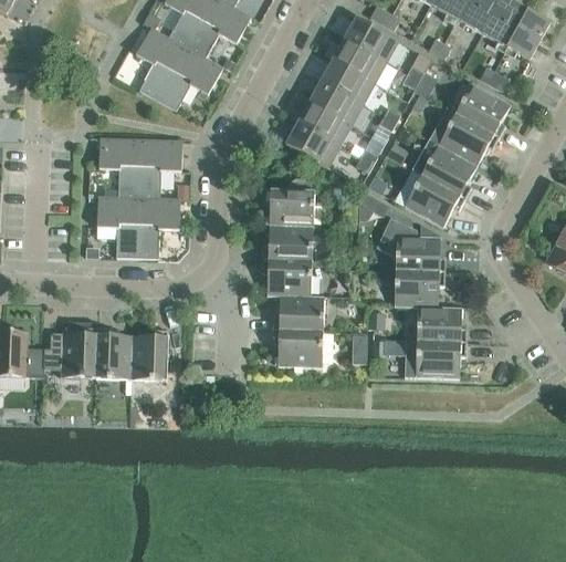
[(0,0),(0,9),(6,12),(12,0),(0,0)]
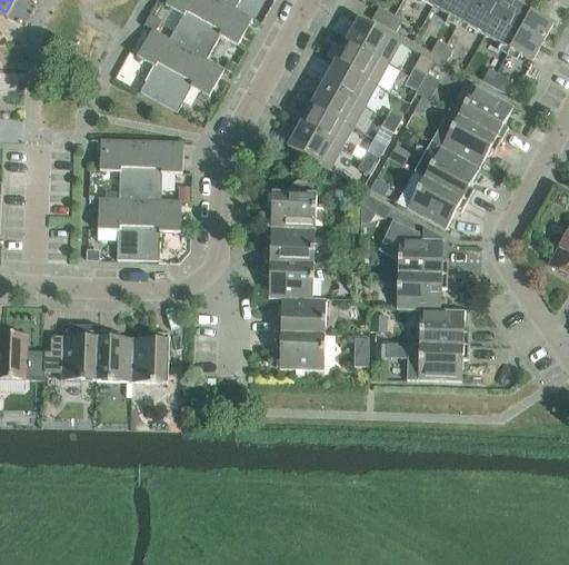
[(166,0),(165,2),(182,12),(169,37),(188,47),(213,0),(166,0)]
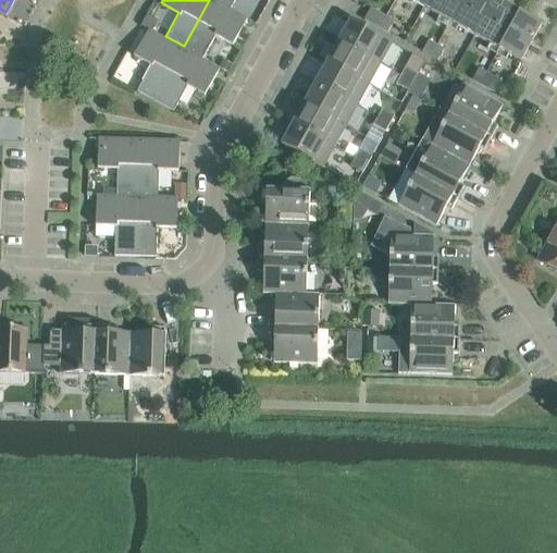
[(247,15),(230,5),(220,0),(209,0),(184,46),(201,57),(215,33),(232,41),(247,15)]
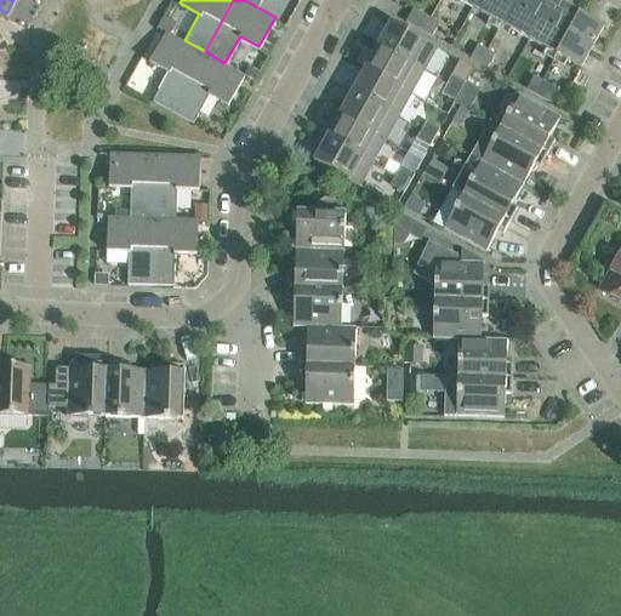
[(476,0),(473,5),(501,20),(511,0),(476,0)]
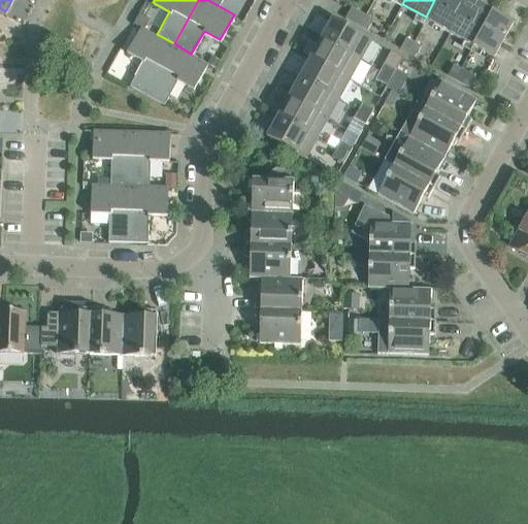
[(434,0),(426,17),(450,30),(466,0),(434,0)]
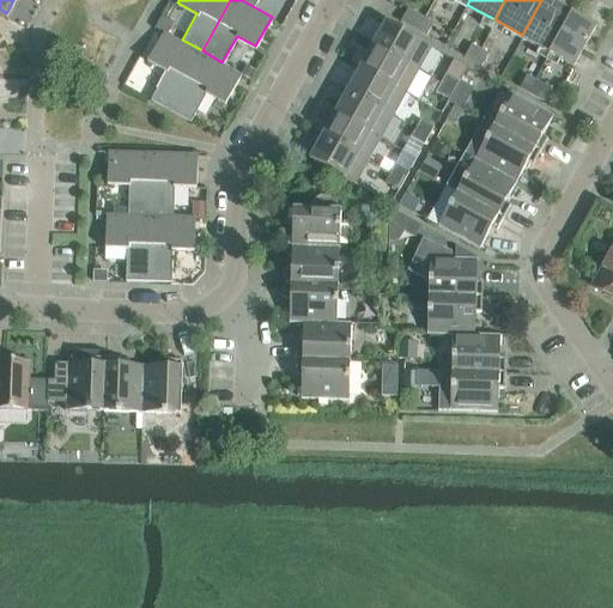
[(541,0),(522,35),(550,50),(572,10),(556,0),(541,0)]
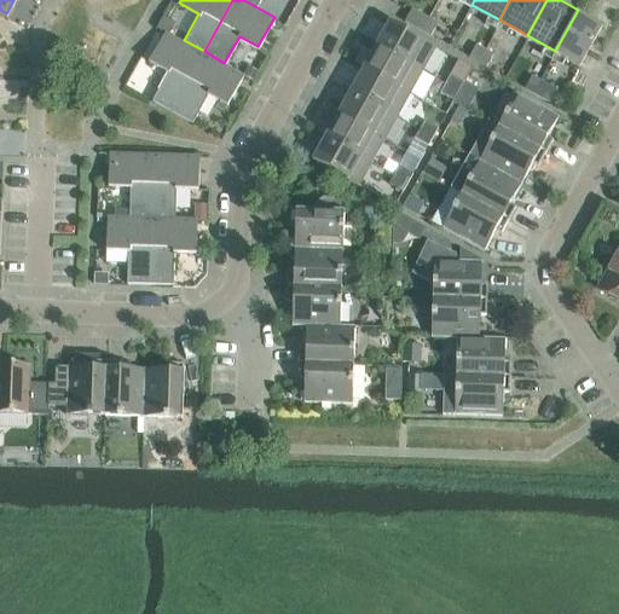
[(405,18),(421,27),(428,15),(411,5),(405,18)]
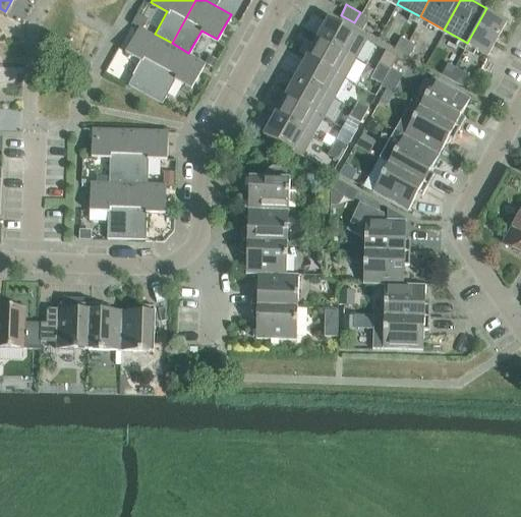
[(506,19),(495,13),(486,8),(467,43),(486,54),(506,19)]
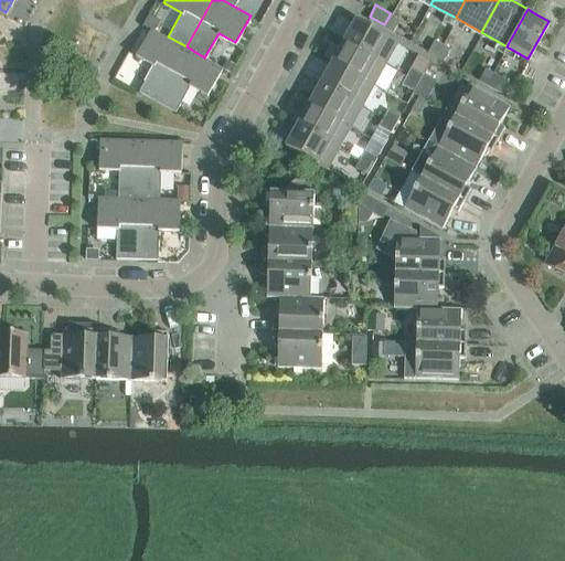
[(148,11),(141,22),(150,27),(151,28),(157,17),(148,11)]
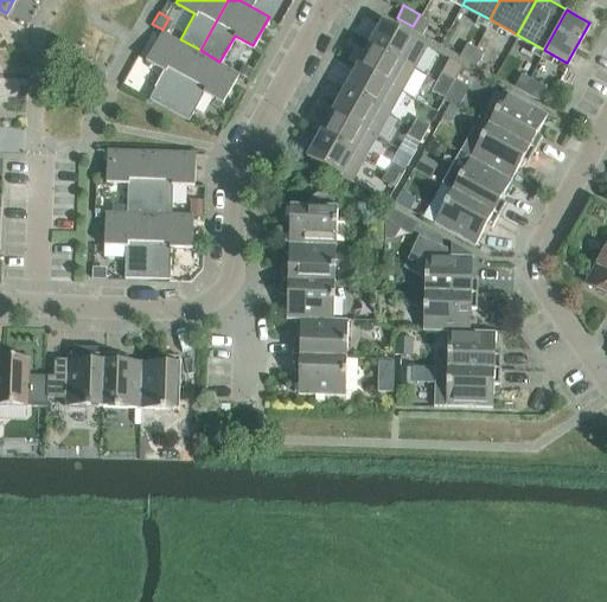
[(428,19),(420,14),(413,26),(421,31),(428,19)]
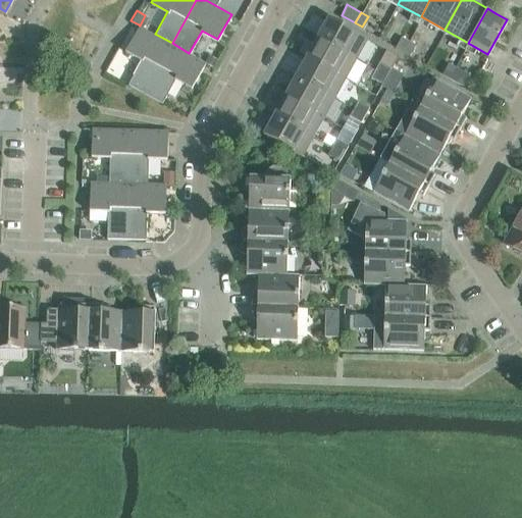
[(317,36),(347,52),(356,57),(367,37),(328,15),(317,36)]
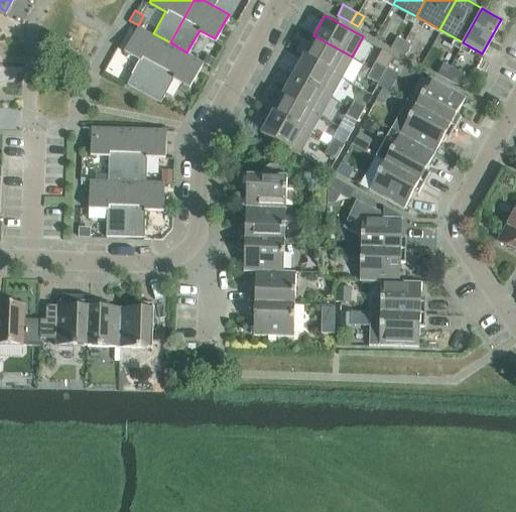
[(170,42),(153,33),(138,25),(137,24),(124,49),(139,57),(127,81),(143,91),(170,42)]
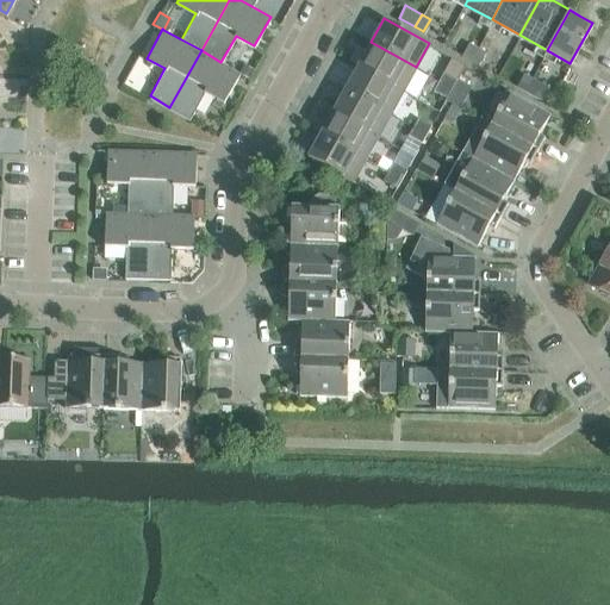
[(468,41),(461,52),(471,58),(478,45),(468,41)]
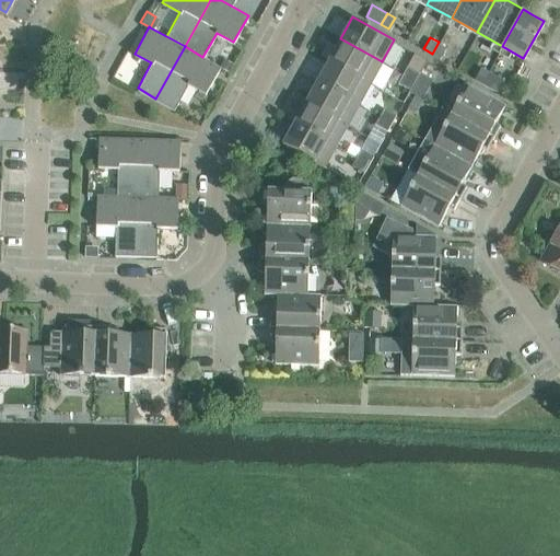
[(340,38),(329,59),(371,82),(382,88),(393,67),(382,61),(372,56),(340,38)]
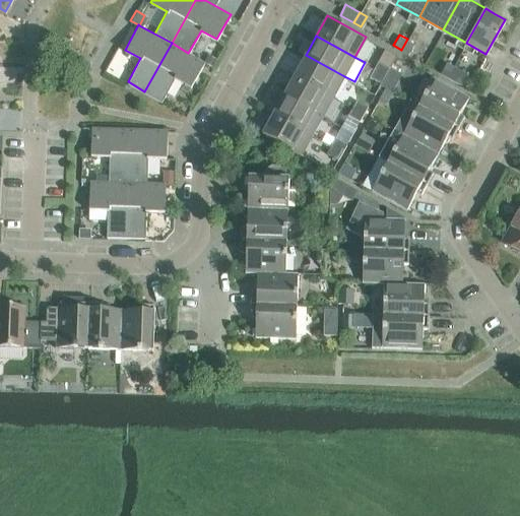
[(413,43),(407,39),(401,50),(407,53),(413,43)]
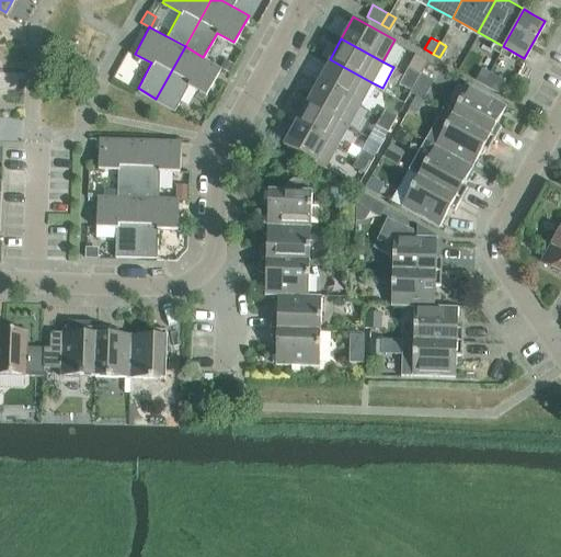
[(219,66),(203,57),(185,46),(156,99),(174,109),(189,83),(206,93),(220,66),(219,66)]
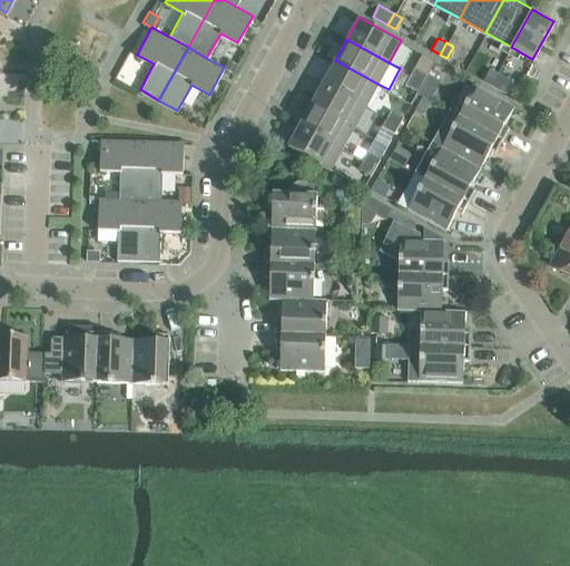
[(236,62),(228,58),(223,67),(224,67),(231,71),(236,62)]
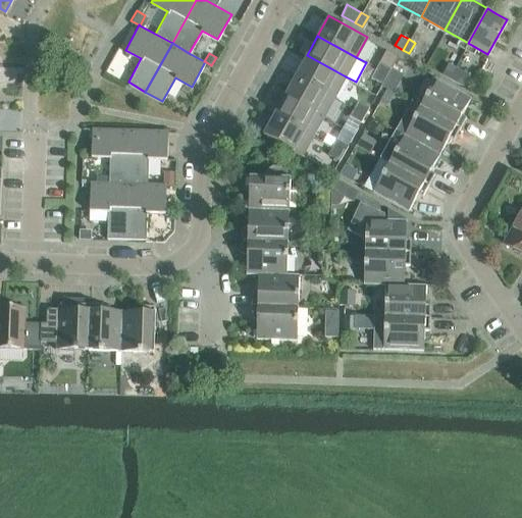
[(335,96),(346,76),(307,55),(296,73),(335,96)]
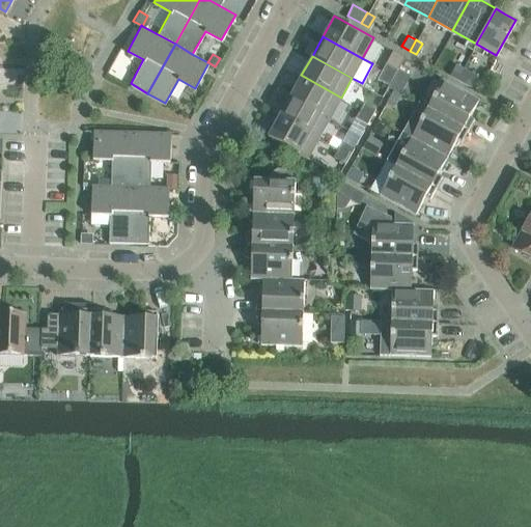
[(386,61),(382,70),(393,76),(397,67),(386,61)]
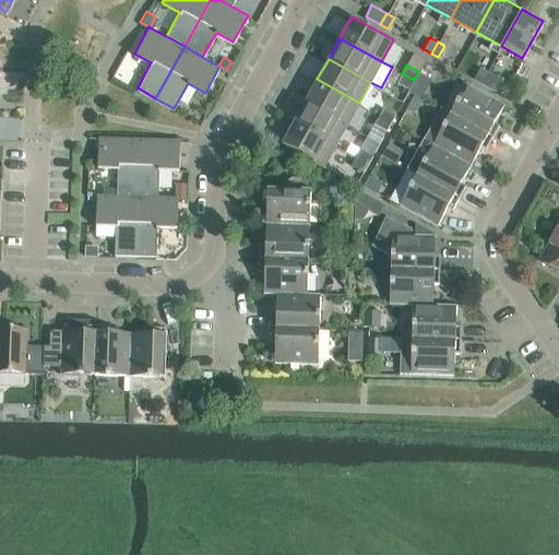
[(474,78),(482,82),(488,70),(479,66),(474,78)]
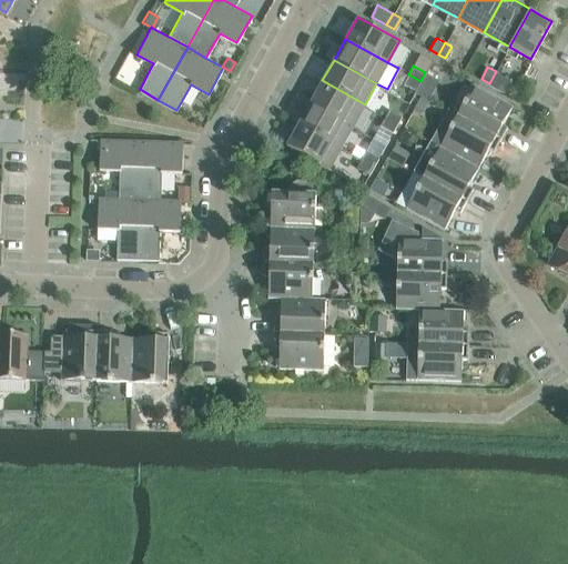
[(496,71),(489,83),(505,91),(511,80),(496,71)]
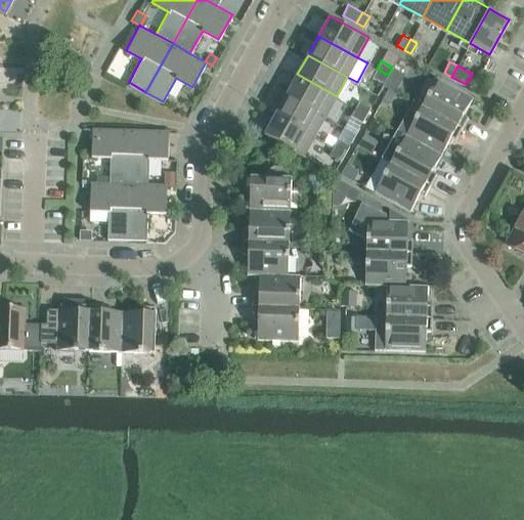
[(384,82),(388,75),(377,69),(373,76),(384,82)]
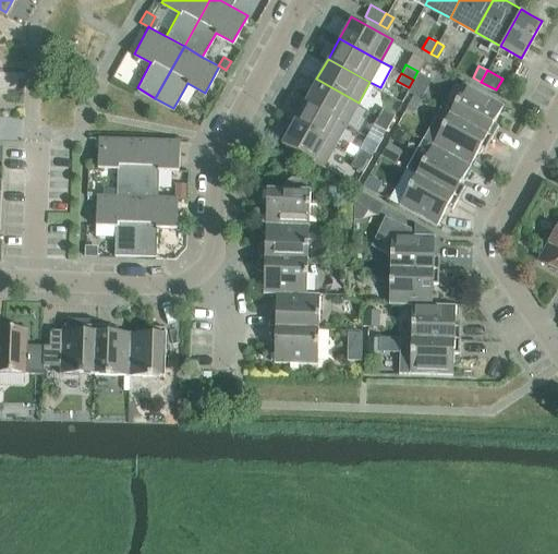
[(347,123),(359,103),(316,79),(305,99),(347,123)]
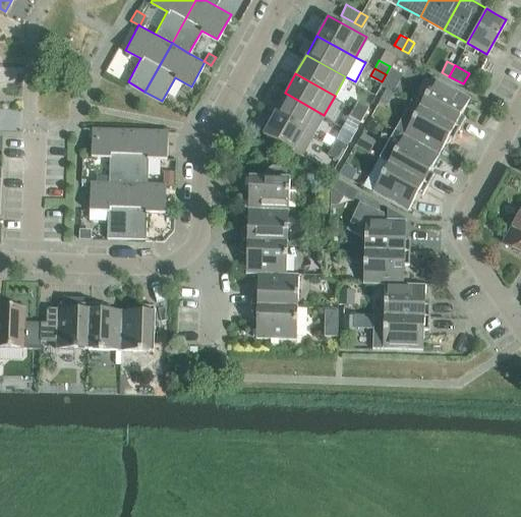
[(409,99),(419,104),(459,126),(465,115),(460,113),(470,95),(435,75),(426,90),(417,84),(409,99)]
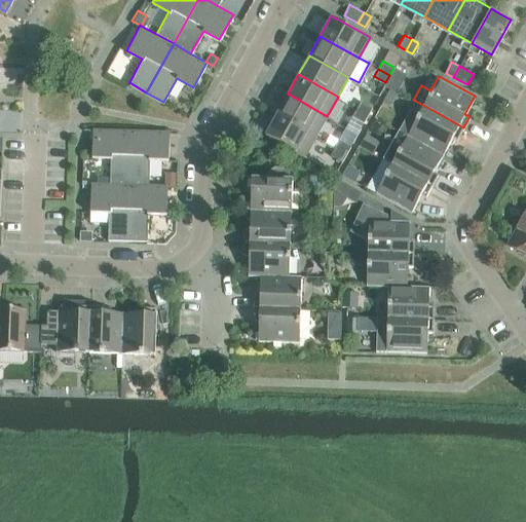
[(389,86),(382,99),(390,104),(397,91),(389,86)]
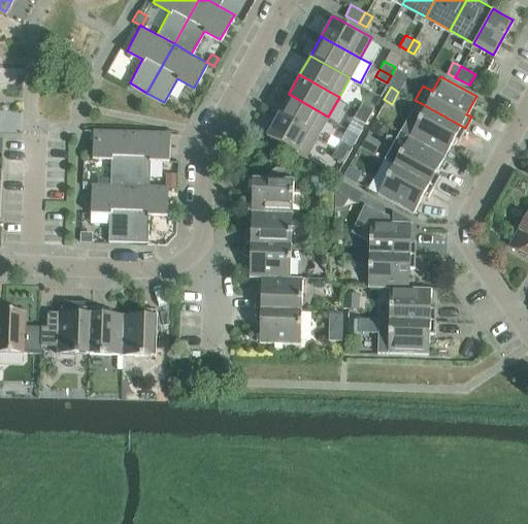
[(318,135),(328,117),(289,94),(277,113),(307,130),(318,135)]
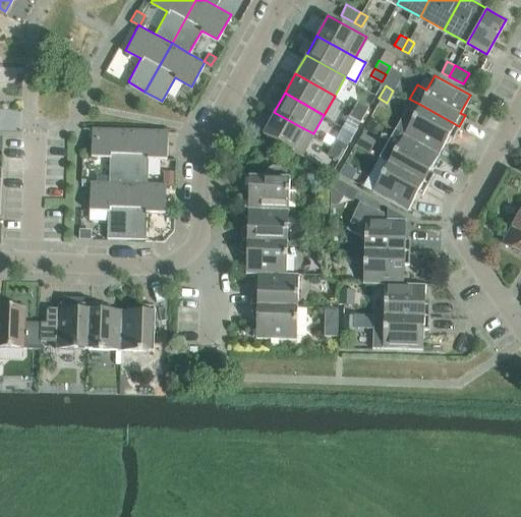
[(357,99),(353,106),(364,113),(368,105),(357,99)]
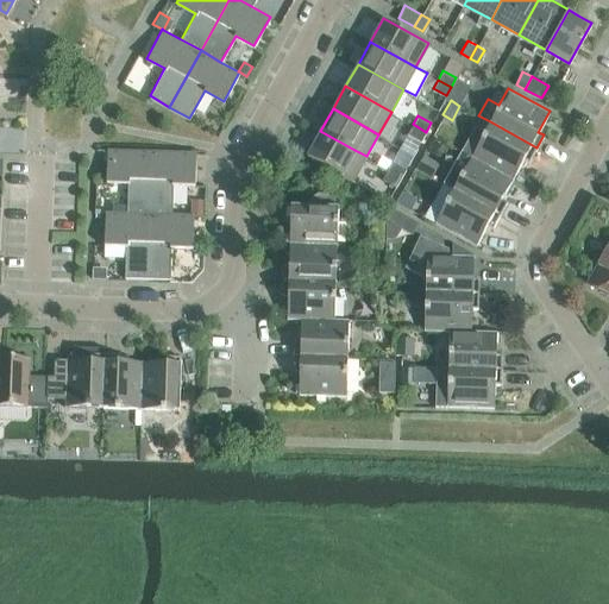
[(523,158),(529,161),(537,148),(490,121),(478,115),(469,132),(481,138),(471,155),(513,177),(523,158)]
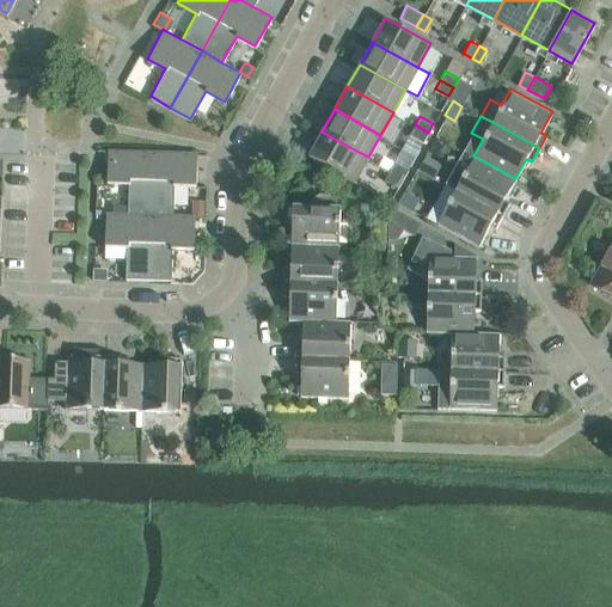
[(423,141),(428,133),(415,124),(409,134),(423,141)]
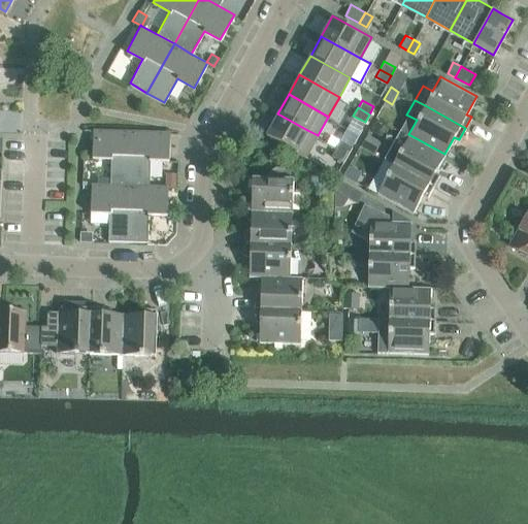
[(307,130),(277,113),(267,134),(296,151),(306,156),(318,135),(307,130)]
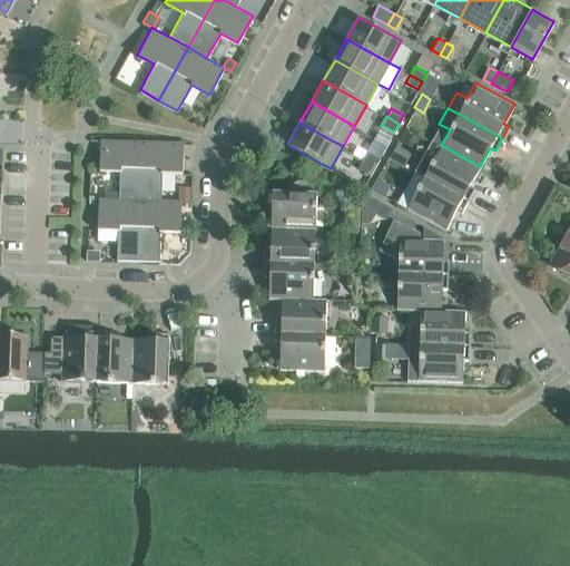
[(118,198),(139,198),(141,139),(100,138),(99,169),(119,171),(118,198)]
